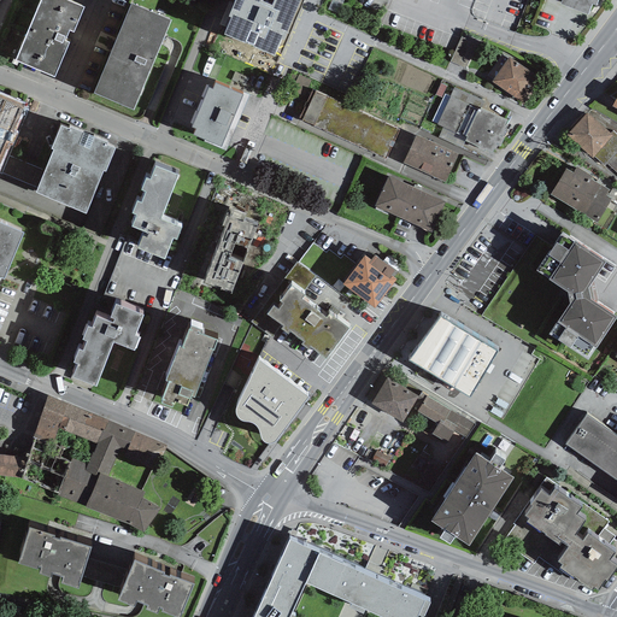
[(83,5),(71,0),(39,0),(15,58),(54,76),(70,41),(65,39),(69,29),(74,30),(83,5)]
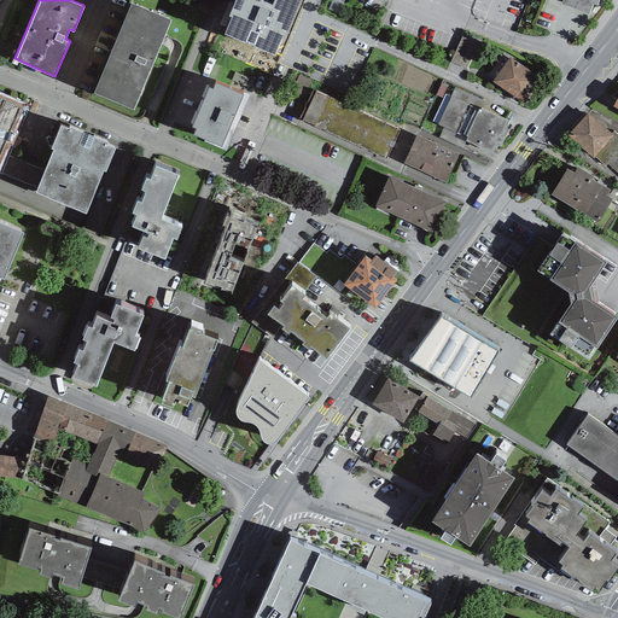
[(234,0),(228,15),(231,16),(223,33),(274,54),(281,38),(284,39),(299,0),(273,0),(272,3),(264,0),(234,0)]
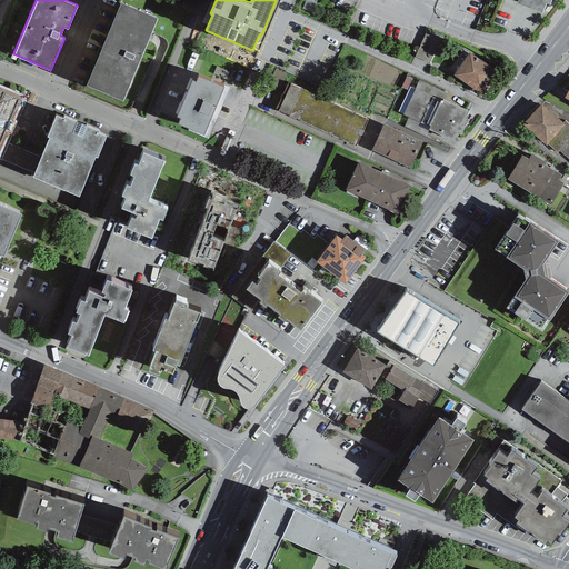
[(517,0),(517,2),(542,12),(546,2),(550,5),(551,0),(517,0)]
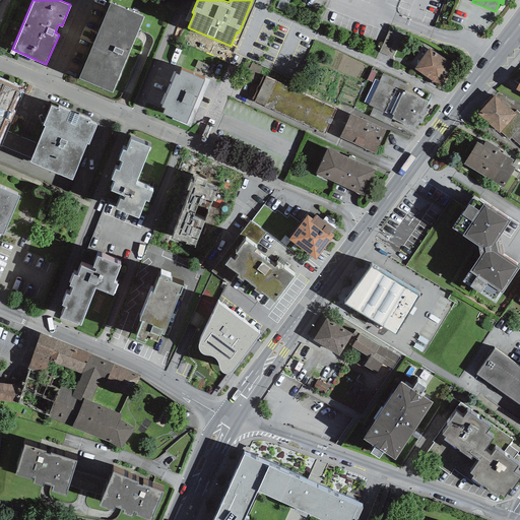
[(112,90),(144,15),(111,1),(78,77),(112,90)]
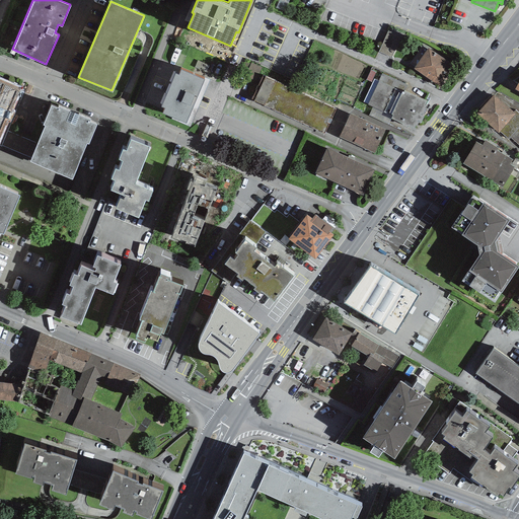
[(400,38),(387,31),(378,53),(391,58),(400,38)]
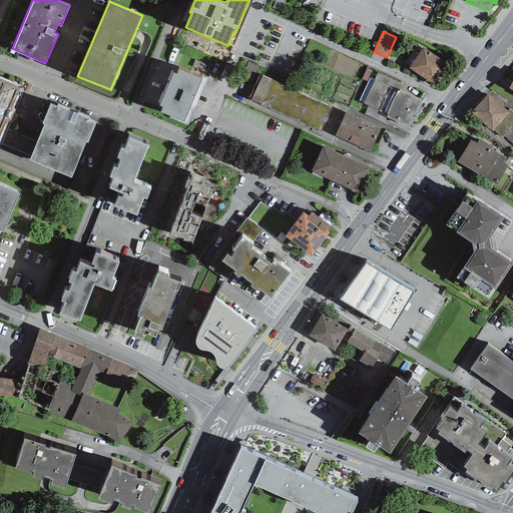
[(450,66),(423,47),(409,67),(436,86),(450,66)]
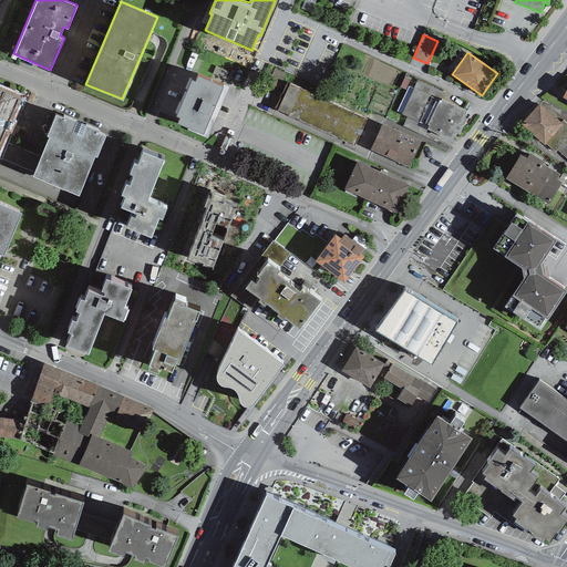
[(285,85),(290,71),(277,65),(270,80),(285,85)]
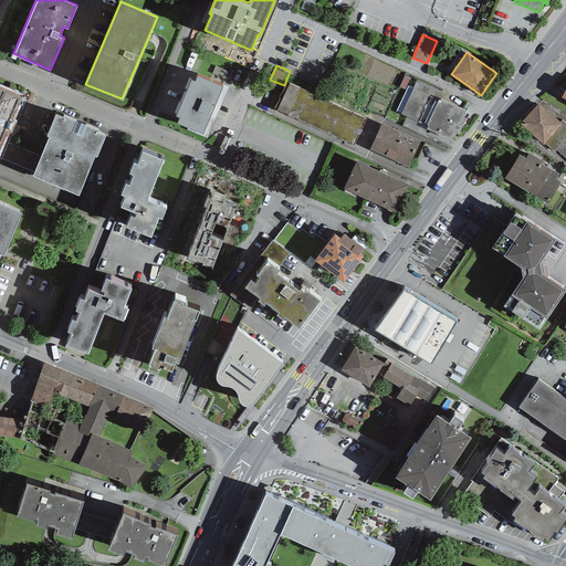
[(222,86),(198,75),(196,81),(192,80),(179,111),(184,113),(179,123),(202,133),(222,86)]
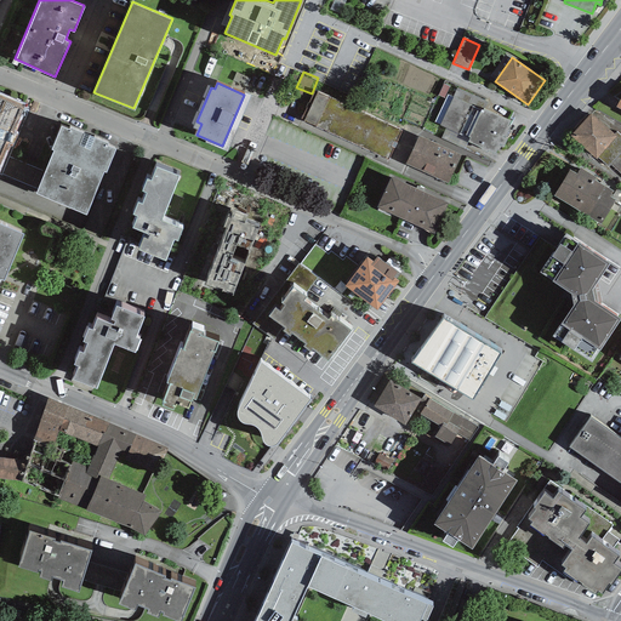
[(488,102),(457,87),(456,89),(453,97),(448,95),(434,121),(445,127),(440,138),(465,149),(468,142),(495,154),(500,144),(505,146),(507,138),(505,137),(510,126),(508,125),(511,120),(484,108),(488,102)]
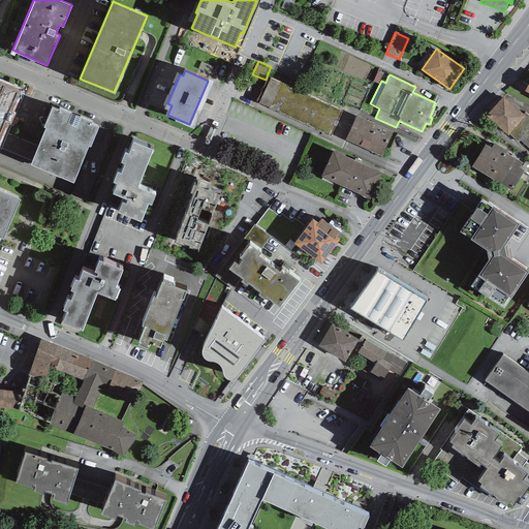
[(0,136),(21,89),(0,81),(0,136)]
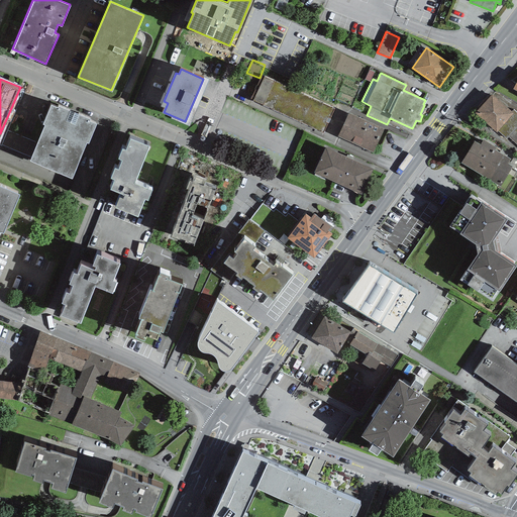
[(334,110),(269,79),(257,102),(323,133),(334,110)]
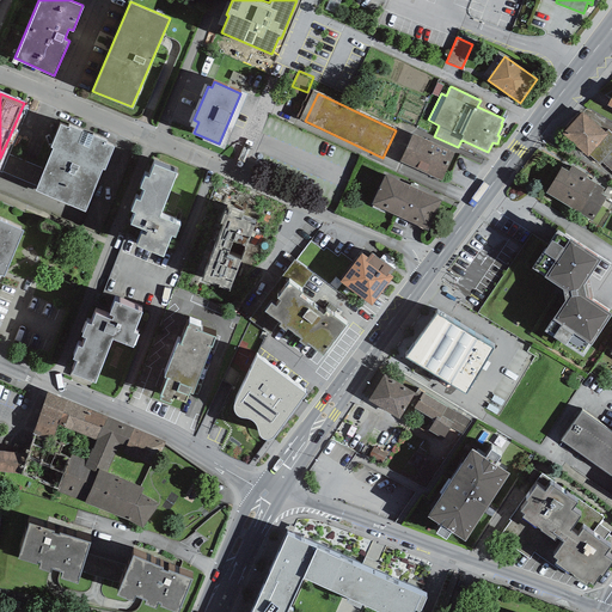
[(176,123),(191,123),(191,98),(176,98),(176,123)]
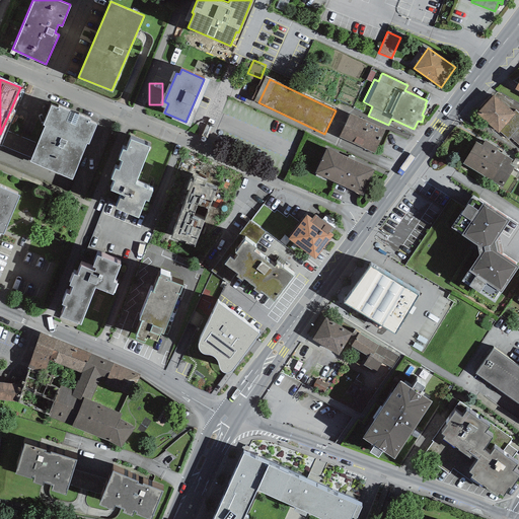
[(518,113),(515,109),(513,112),(494,94),(476,114),(498,133),(500,131),(509,140),(511,138),(518,145),(518,113)]
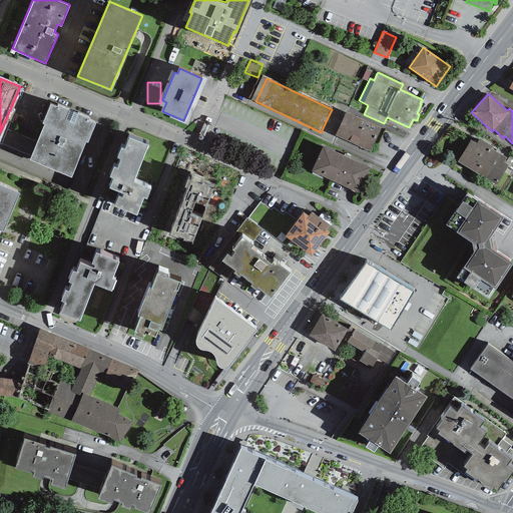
[(90,117),(57,104),(57,105),(50,103),(42,122),(44,123),(29,158),(71,176),(85,140),(88,141),(96,122),(89,119),(90,117)]
